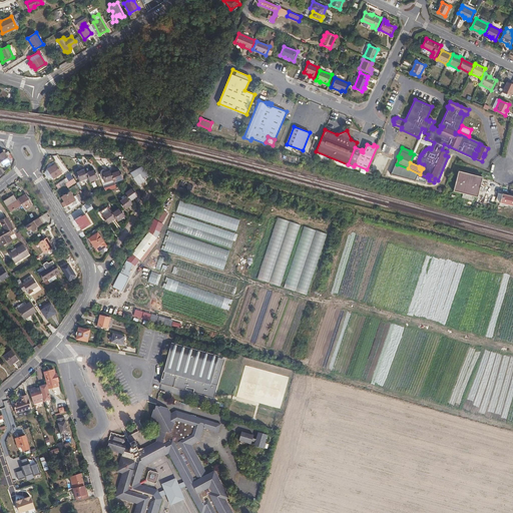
[(62,173),(56,164),(48,169),(54,178),(62,173)]
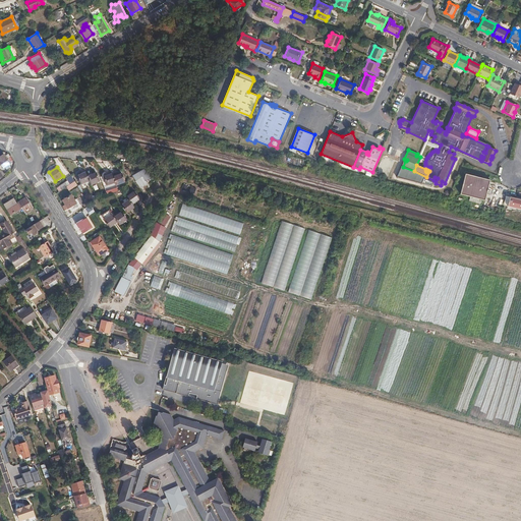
[(80,184),(89,180),(88,176),(85,172),(77,176),(80,184)]
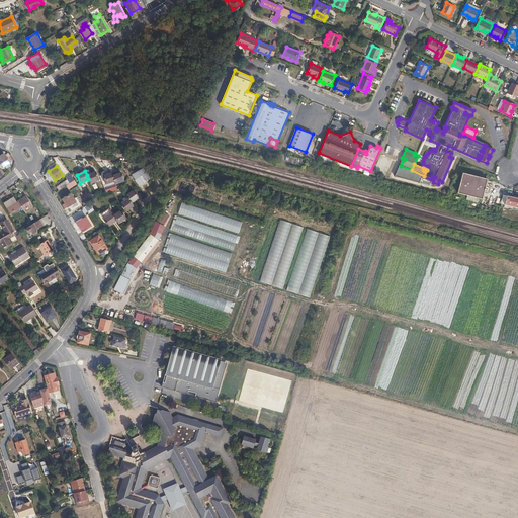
[(87,175),(88,179),(90,183),(98,180),(95,172),(87,175)]
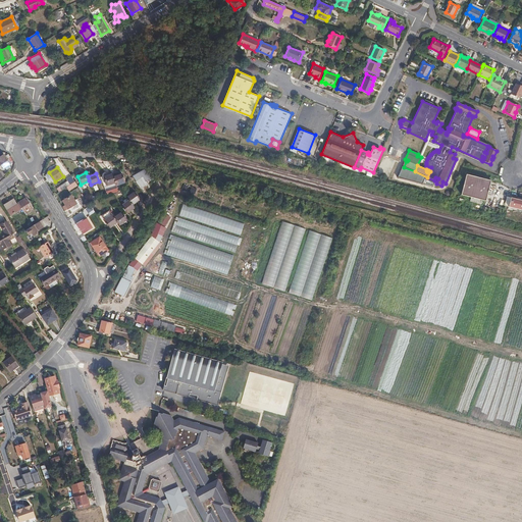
[(115,183),(113,176),(112,173),(104,176),(107,186),(115,183)]
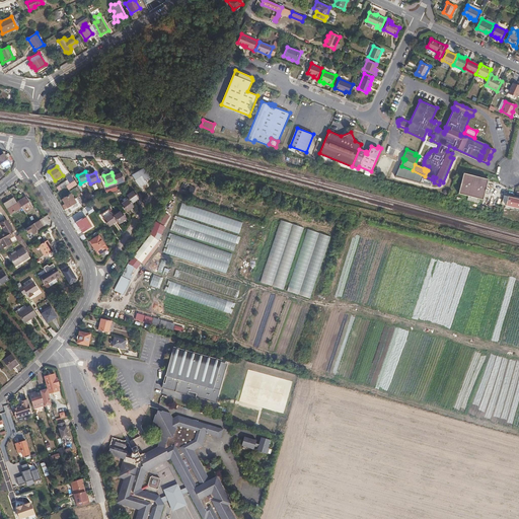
[(121,173),(113,175),(115,181),(116,184),(124,181),(121,173)]
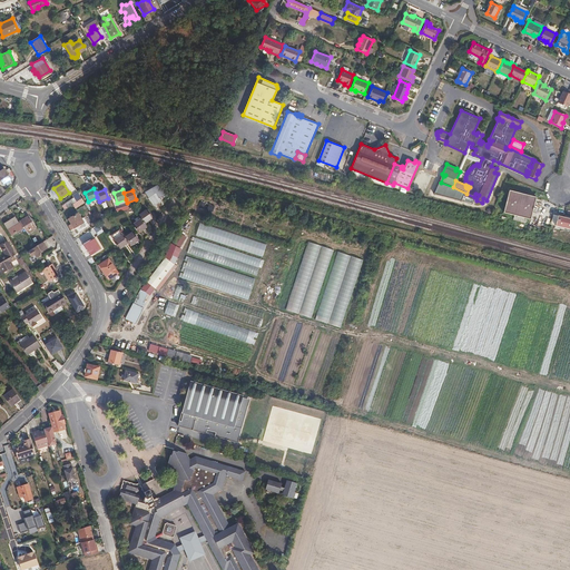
[(508,190),(502,213),(530,219),(534,197),(508,190)]
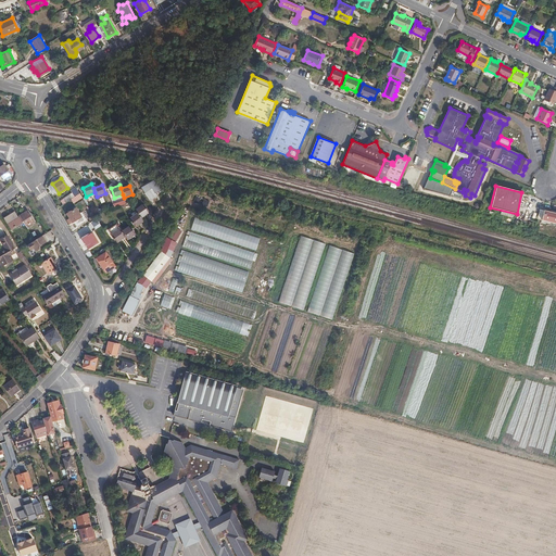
[(79,193),(76,188),(73,190),(74,192),(63,199),(66,203),(71,200),(79,193)]
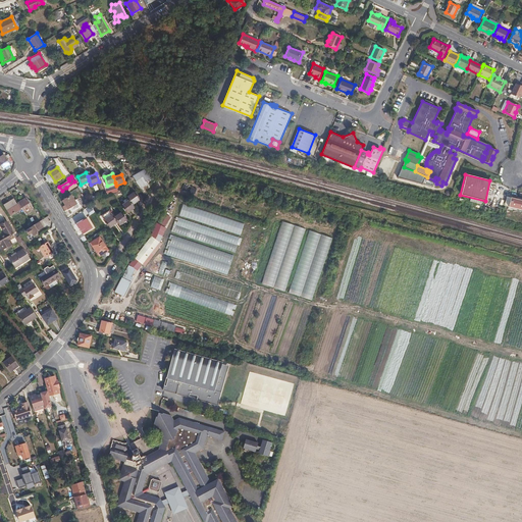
[(148,184),(144,176),(137,181),(142,189),(148,184)]
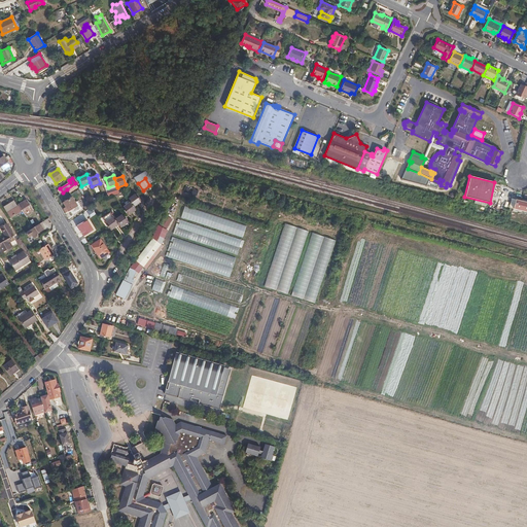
[(78,187),(75,183),(67,189),(69,192),(78,187)]
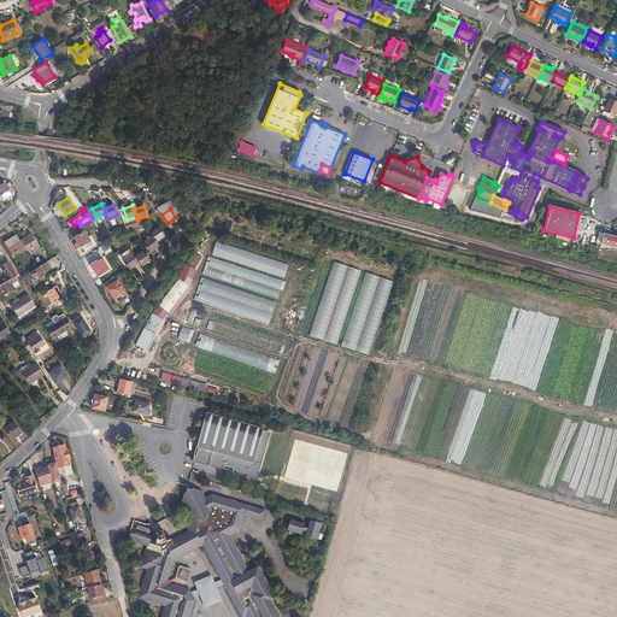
[(158,227),(151,233),(154,236),(157,240),(164,235),(158,227)]
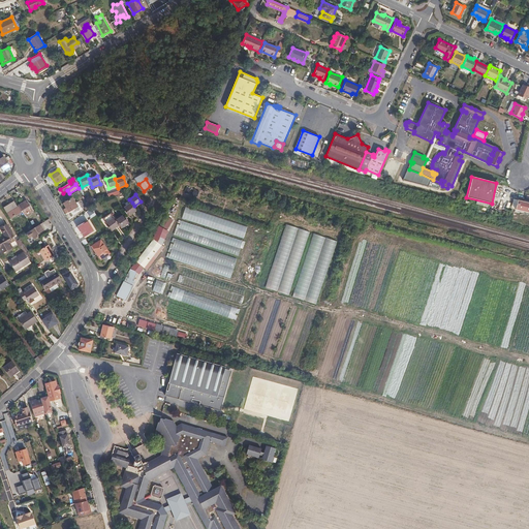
[(132,203),(129,199),(127,195),(119,200),(125,209),(132,203)]
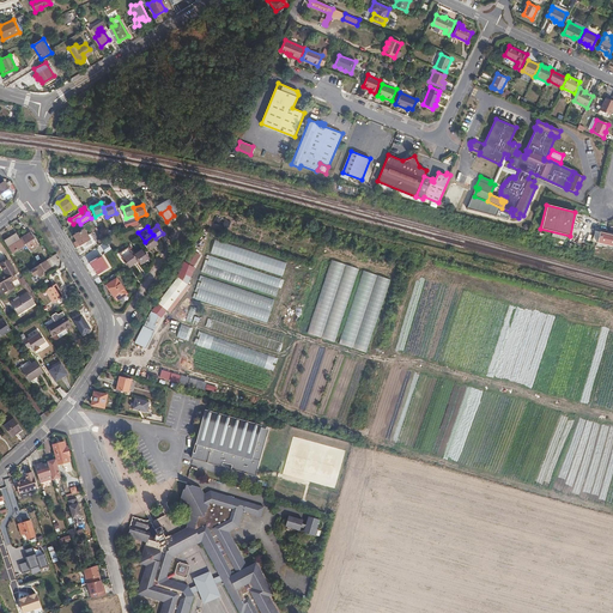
[(93,244),(84,230),(74,236),(84,252),(93,244)]
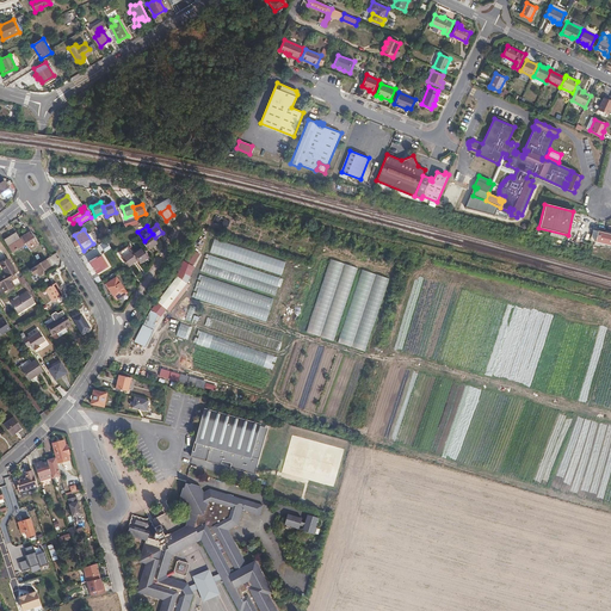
[(610,234),(598,230),(594,242),(610,246),(610,234)]
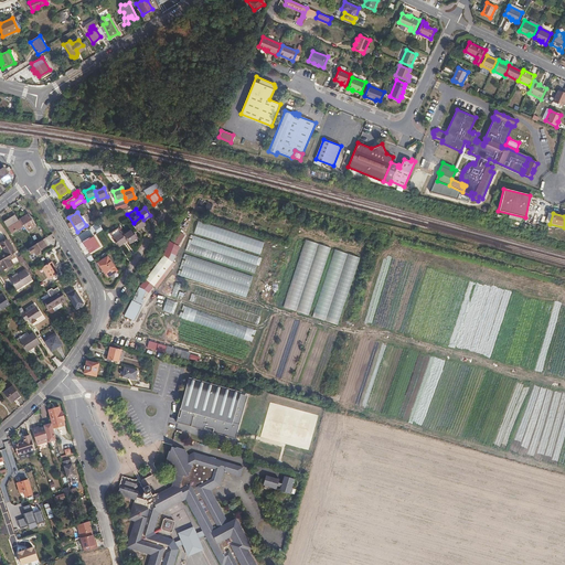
[(35,225),(29,215),(20,220),(28,231),(35,225)]
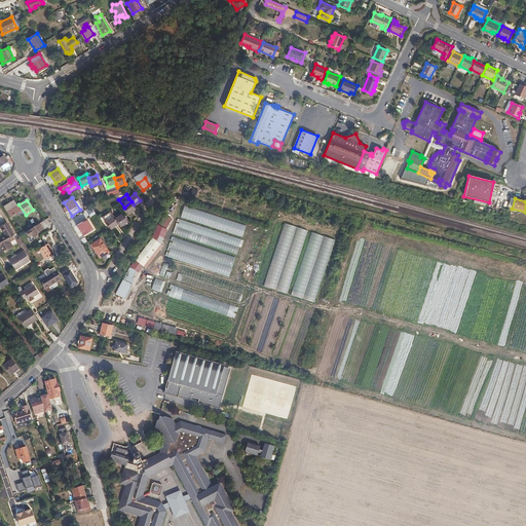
[(21,211),(13,201),(4,208),(10,217),(21,211)]
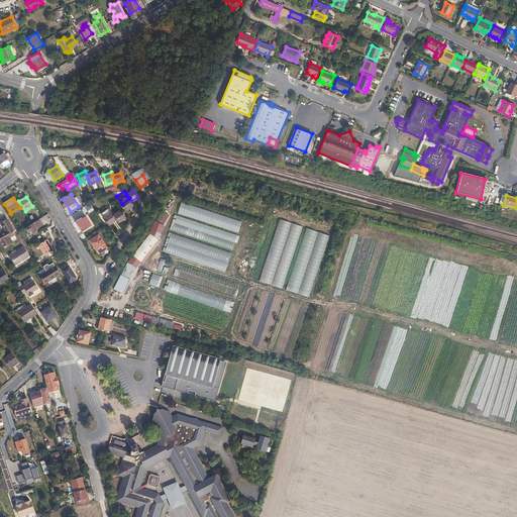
[(182,202),(178,213),(238,233),(241,222),(182,202)]
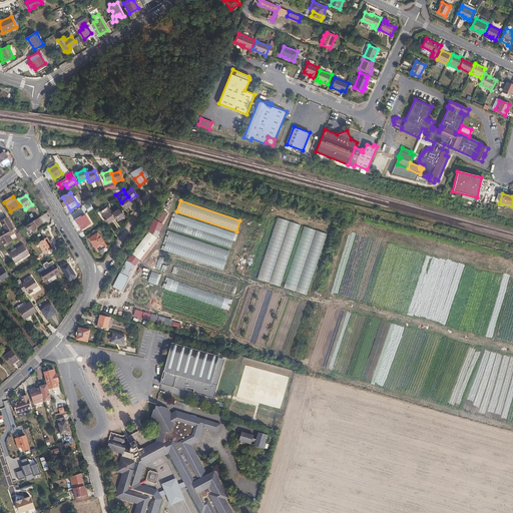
[(86,209),(92,205),(89,201),(83,205),(86,209)]
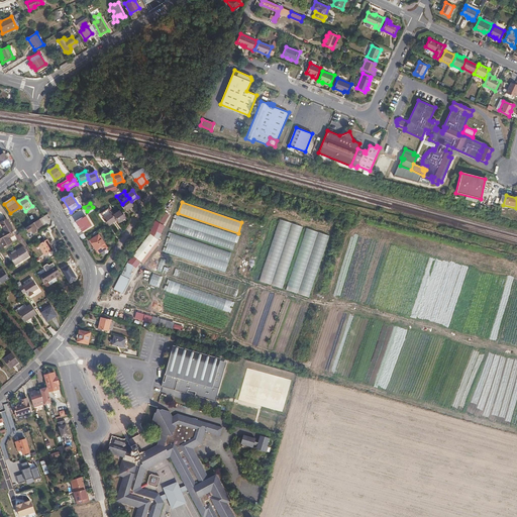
[(120,210),(113,215),(116,220),(118,223),(125,218),(120,210)]
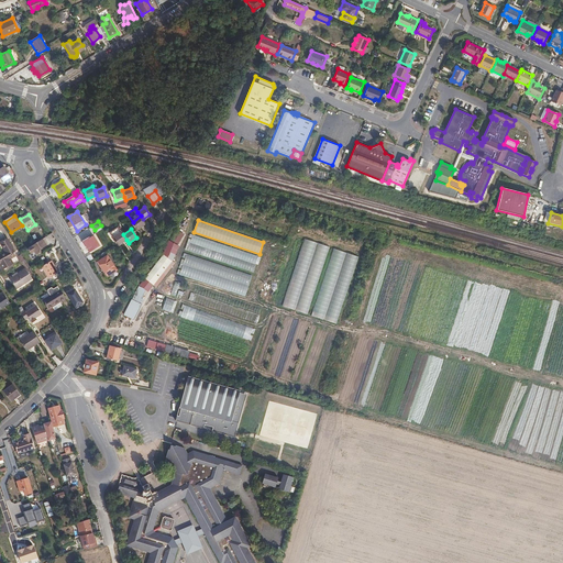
[(170,240),(178,244),(184,234),(176,230),(170,240)]
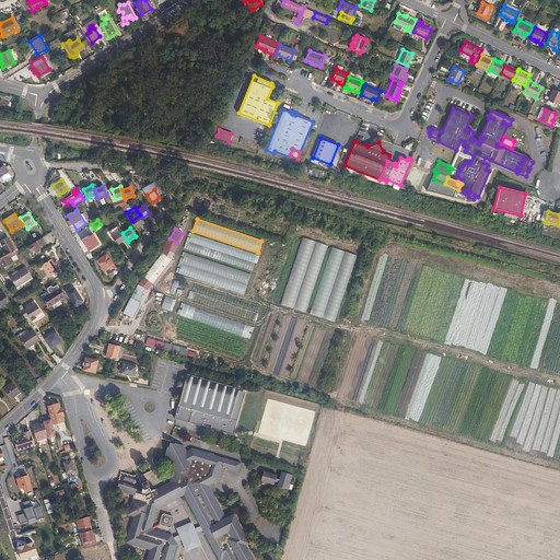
[(126,238),(123,233),(120,230),(113,235),(118,244),(126,238)]
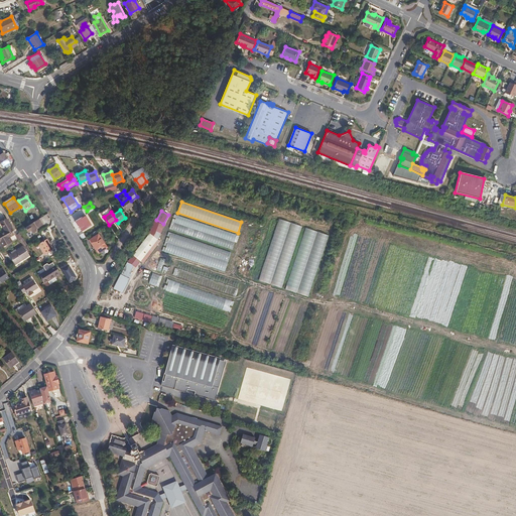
[(92,226),(85,216),(77,221),(83,232),(92,226)]
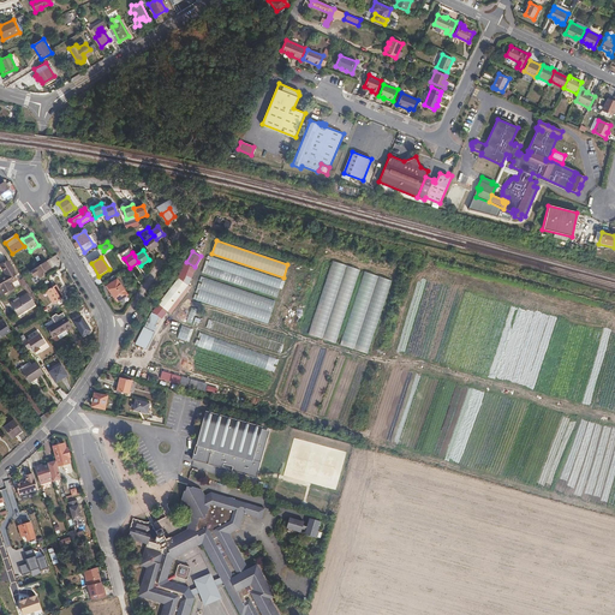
[(210,257),(208,266),(280,290),(282,281),(210,257)]
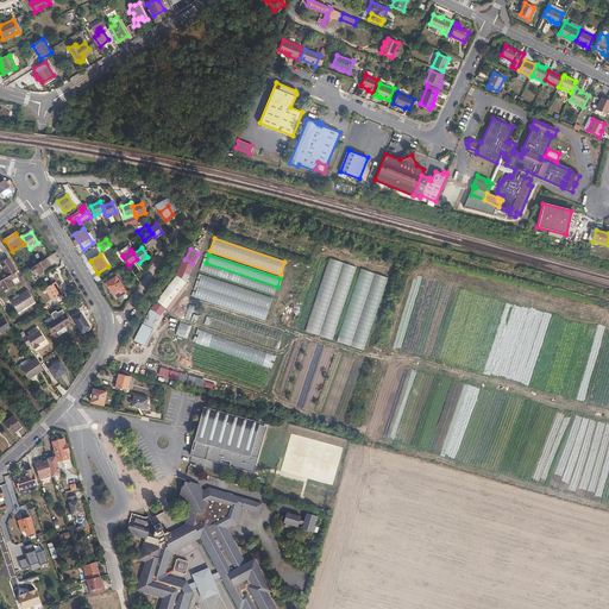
[(38,278),(55,267),(48,257),(31,269),(38,278)]
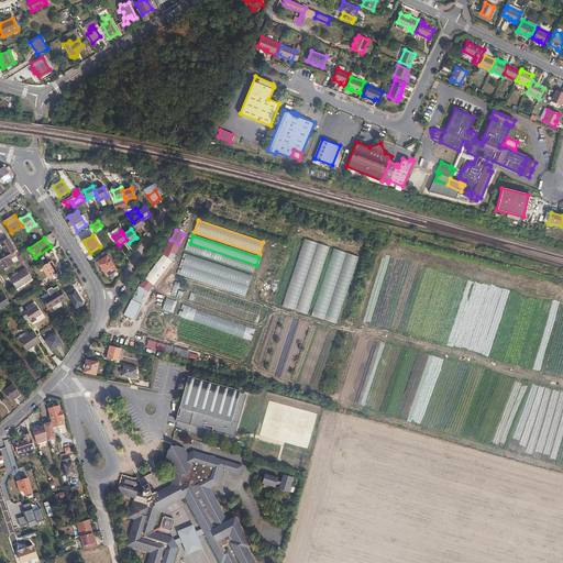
[(0,265),(3,263),(3,265),(11,261),(10,258),(17,255),(8,239),(2,243),(8,253),(0,257),(0,265)]
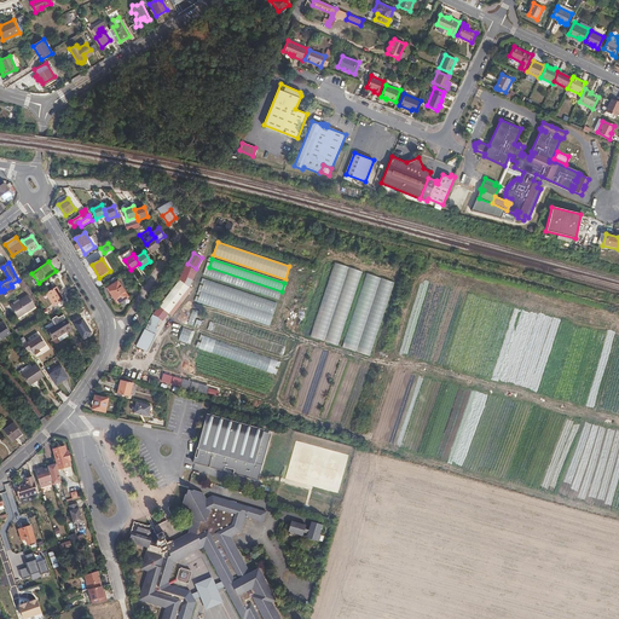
[(350,267),(335,264),(311,336),(324,341),(350,267)]
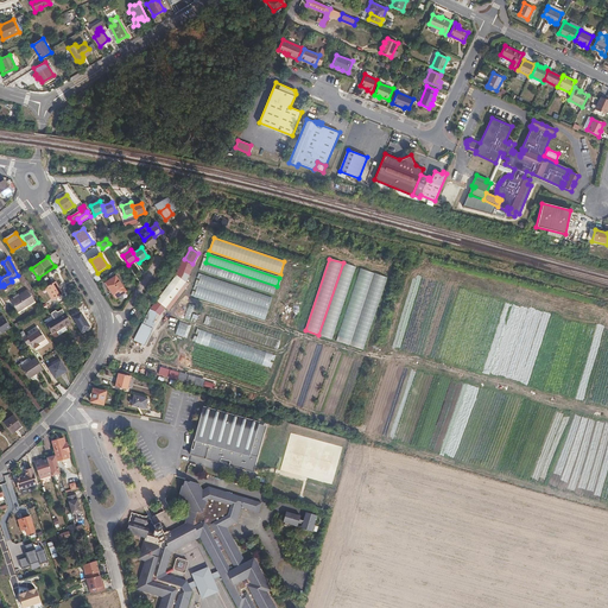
[(183,260),(176,274),(185,282),(188,279),(194,266),(183,260)]
